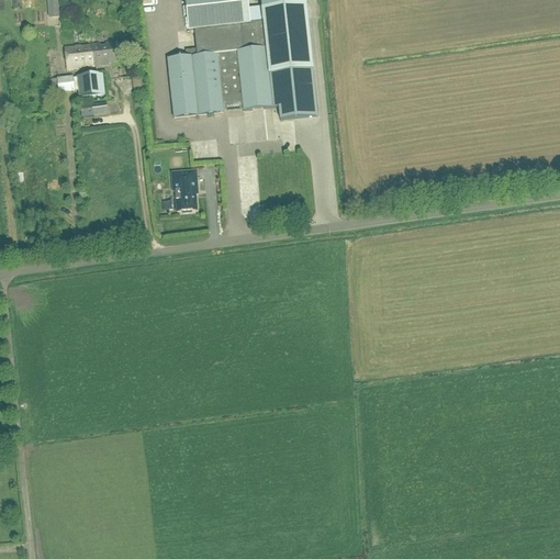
[(48,0),(51,14),(60,13),(59,0),(48,0)]
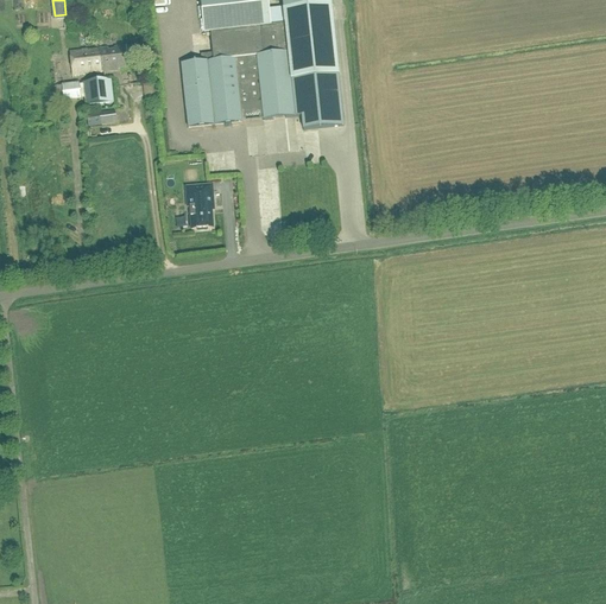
[(210,58),(204,58),(178,62),(187,126),(240,120),(239,116),(260,114),(262,118),(300,114),(301,128),(341,124),(328,2),(281,7),(283,21),(269,23),(265,0),(197,0),(201,31),(208,30),(210,58)]
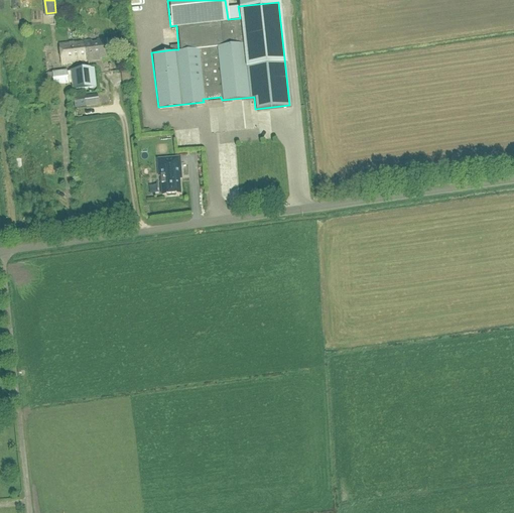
[(172,26),(164,28),(167,42),(174,41),(172,26)]
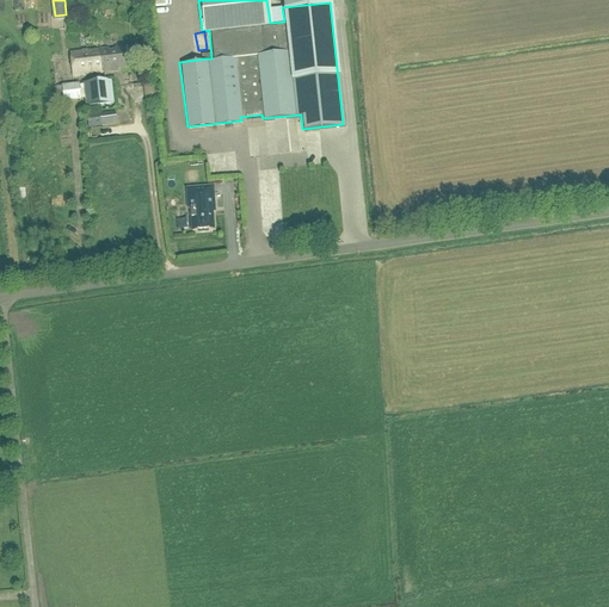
[(103,66),(108,64),(108,69),(116,69),(115,67),(127,64),(124,44),(112,45),(112,48),(106,48),(105,45),(68,50),(71,73),(103,68),(103,66)]
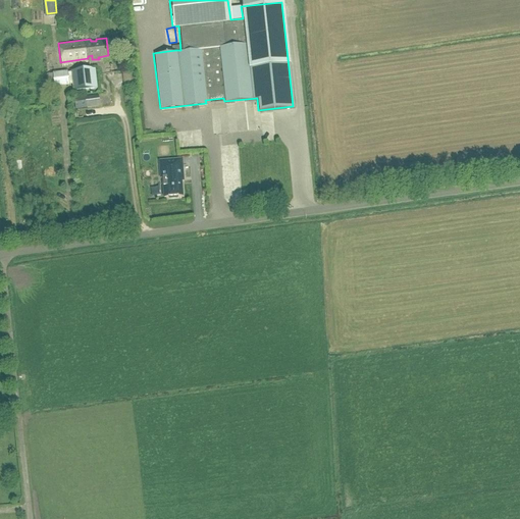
[(93,66),(68,69),(71,90),(95,87),(93,66)]
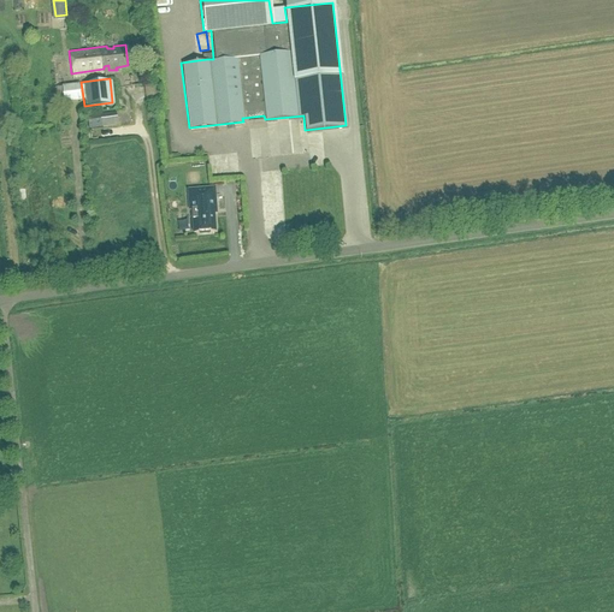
[(78,79),(60,81),(62,96),(80,95),(78,79)]
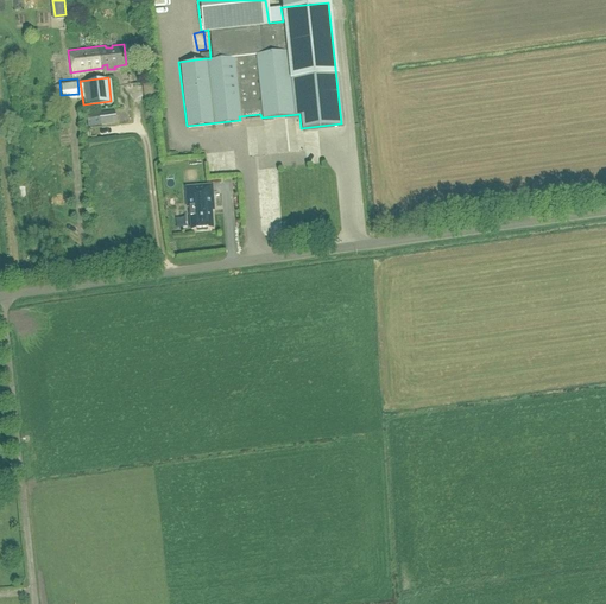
[(86,126),(115,121),(113,108),(83,112),(86,126)]
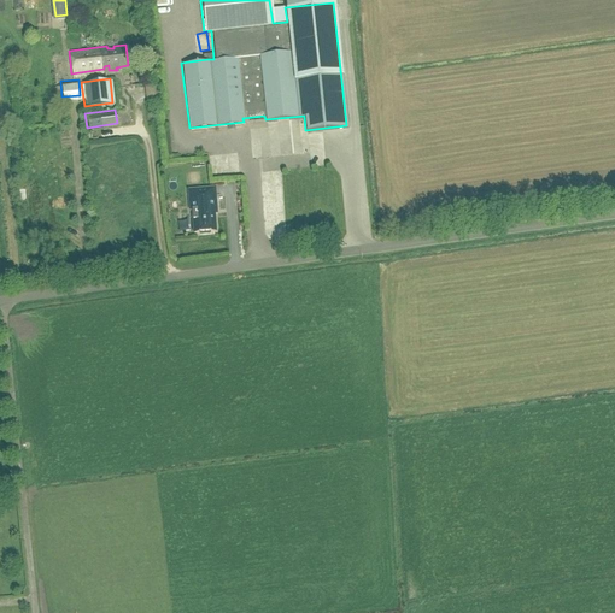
[(188,208),(189,208),(192,231),(214,229),(211,206),(214,206),(212,186),(186,188),(188,208)]
